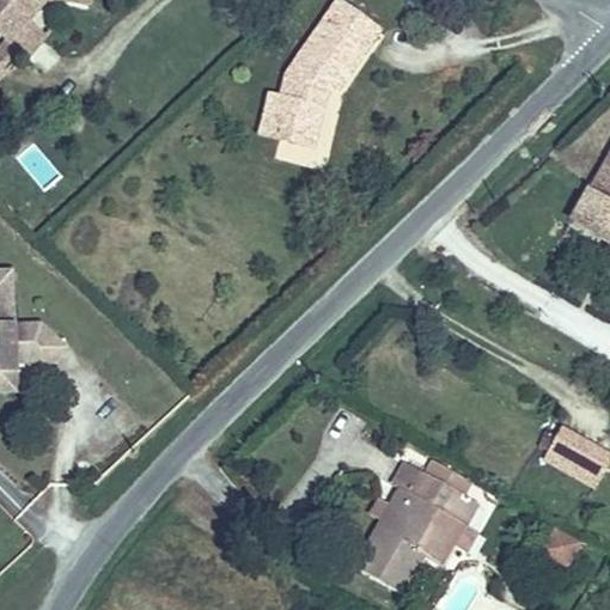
[(0,0),(0,17),(7,24),(18,35),(36,17),(34,14),(46,0),(0,0)]
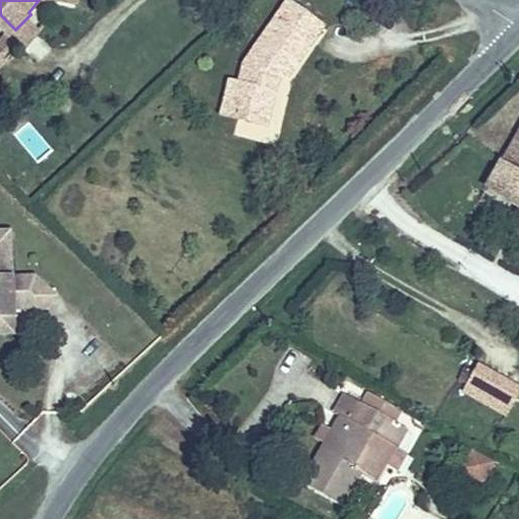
[(244,87),(235,118),(269,128),(280,88),(288,77),(291,79),(329,31),(295,5),(250,66),(244,87)]
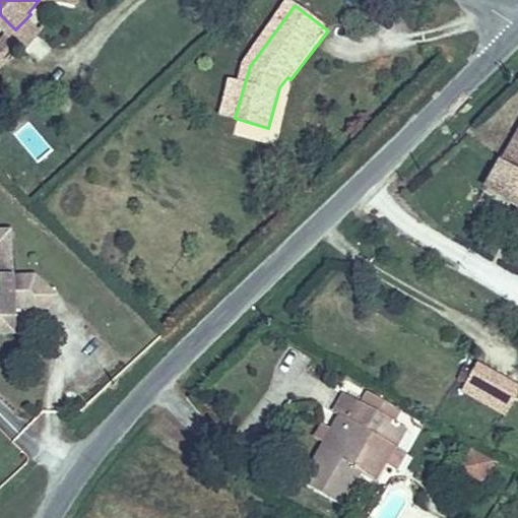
[(244,86),(233,83),(223,115),(235,118),(244,86)]
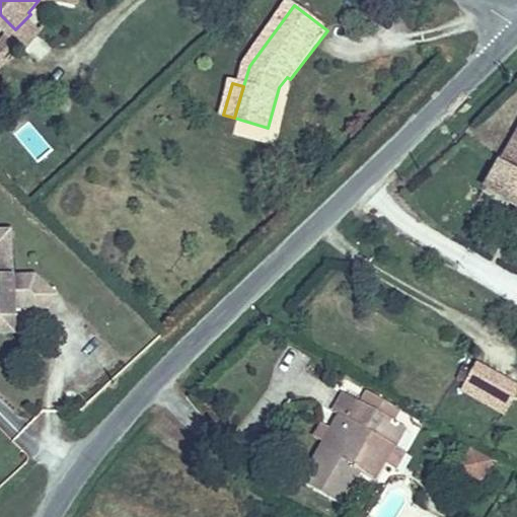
[(516,135),(490,182),(516,197),(516,135)]
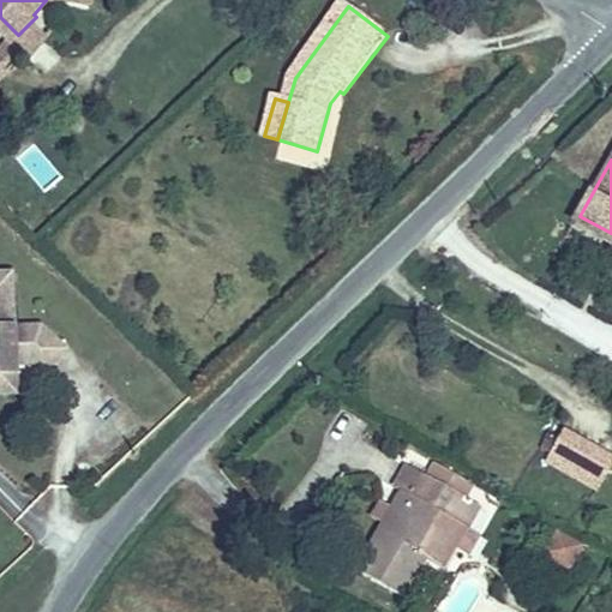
[(0,370),(17,370),(17,360),(23,353),(45,372),(67,346),(43,324),(15,325),(13,269),(0,269),(0,370)]
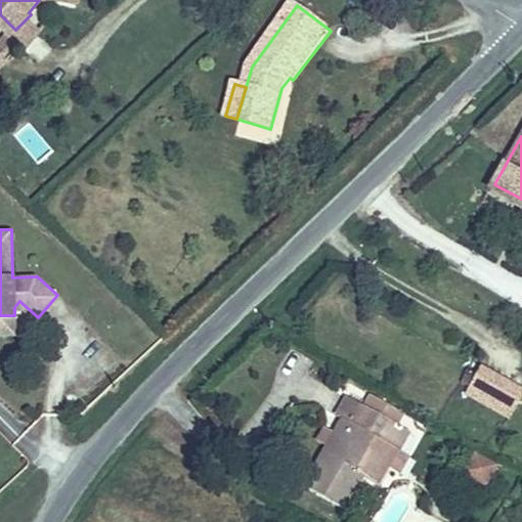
[(0,333),(15,332),(14,315),(0,315),(0,333)]
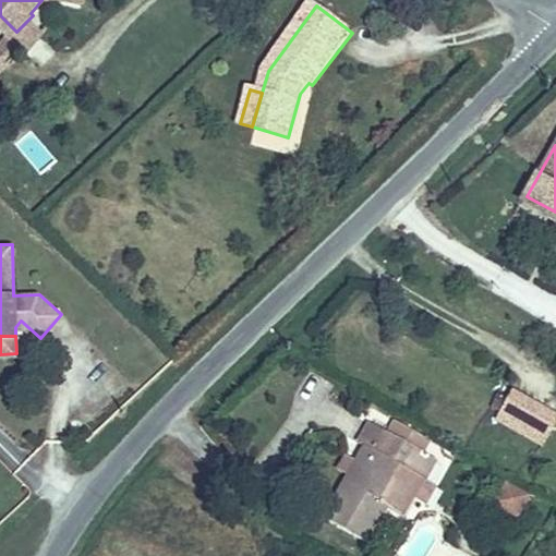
[(543,445),(555,421),(555,408),(511,384),(493,418),(543,445)]
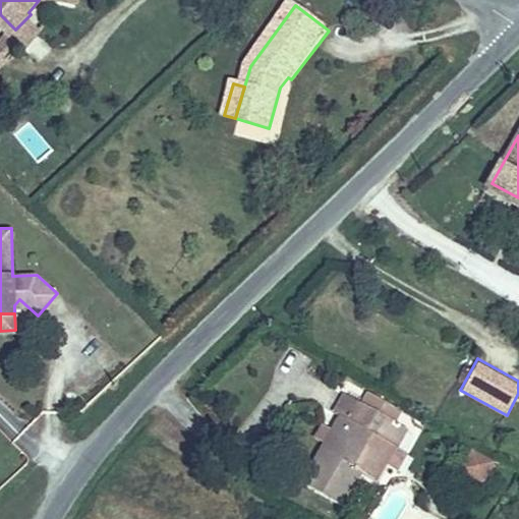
[(367,392),(360,404),(391,420),(397,408),(367,392)]
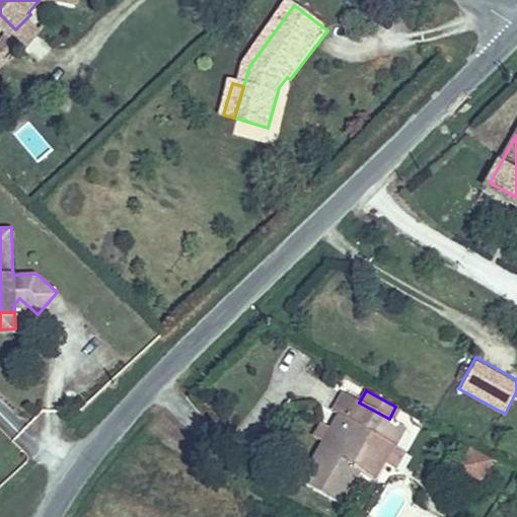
[(338,414),(300,482),(339,503),(358,468),(375,477),(393,444),(391,443),(401,426),(389,419),(359,402),(342,392),(331,411),(338,414)]
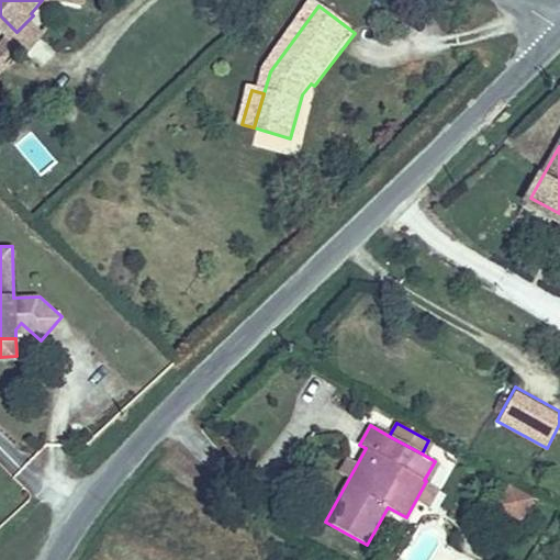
[(510,482),(499,504),(524,518),(536,496),(510,482)]
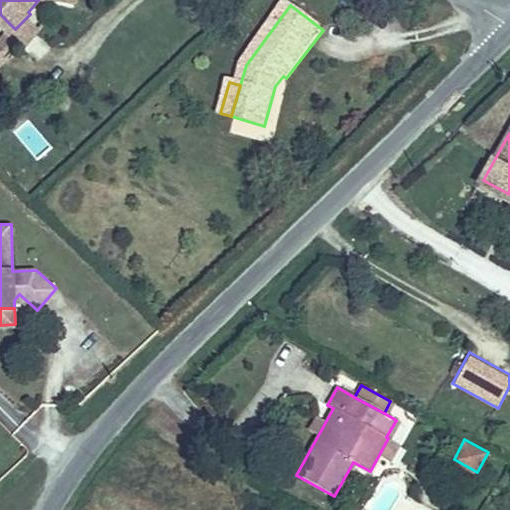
All buildings are outlined.
